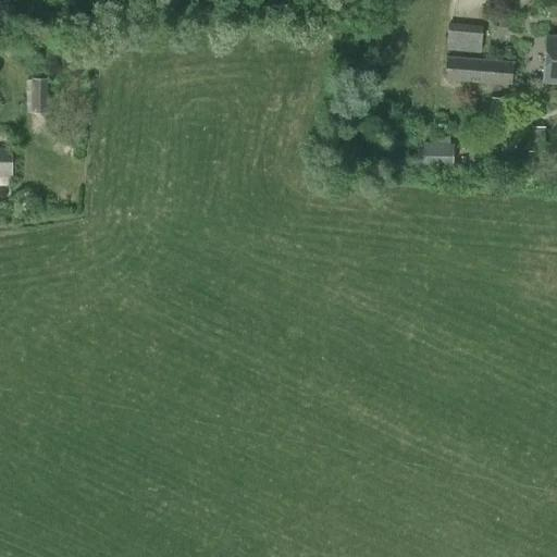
[(445,52),(480,54),(483,26),(448,24),(445,52)]
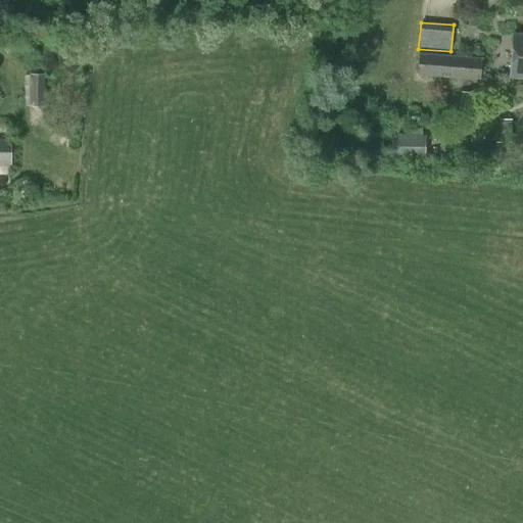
[(522,76),(522,35),(515,34),(511,76),(522,76)]
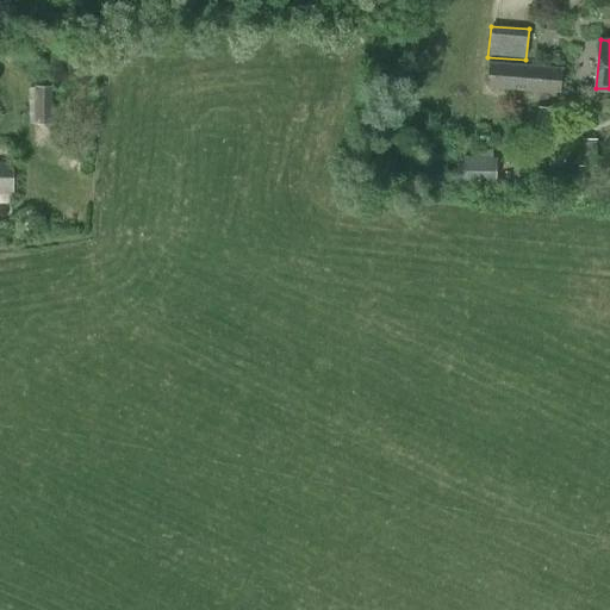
[(489,88),(560,94),(562,68),(490,63),(489,88)]
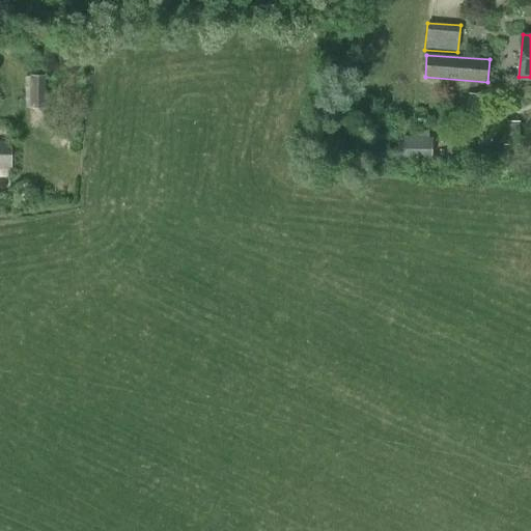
[(45,76),(30,77),(30,108),(45,108),(45,76)]
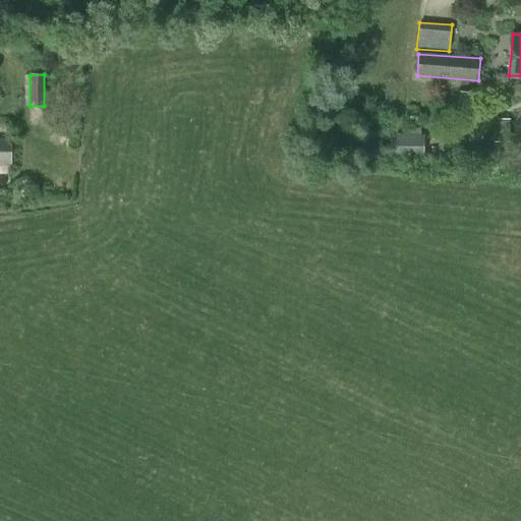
[(476,92),(459,91),(457,115),(474,116),(476,92)]
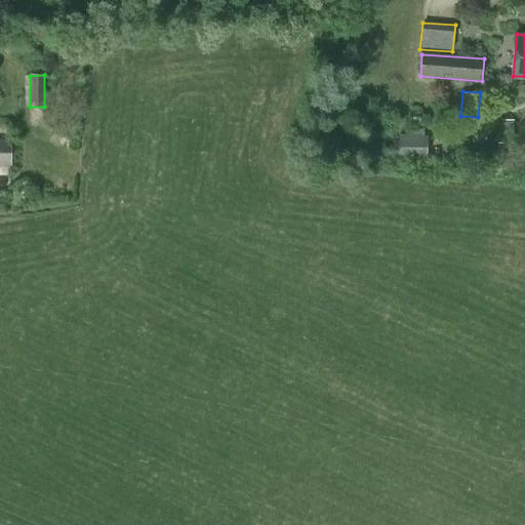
[(515,118),(498,118),(497,140),(514,142),(515,118)]
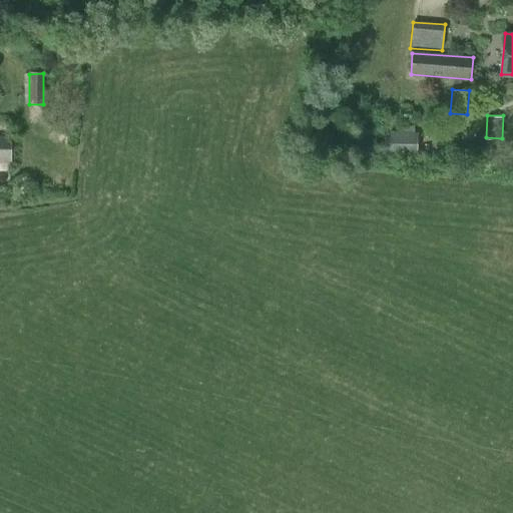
[(0,161),(11,162),(11,124),(0,123),(0,161)]
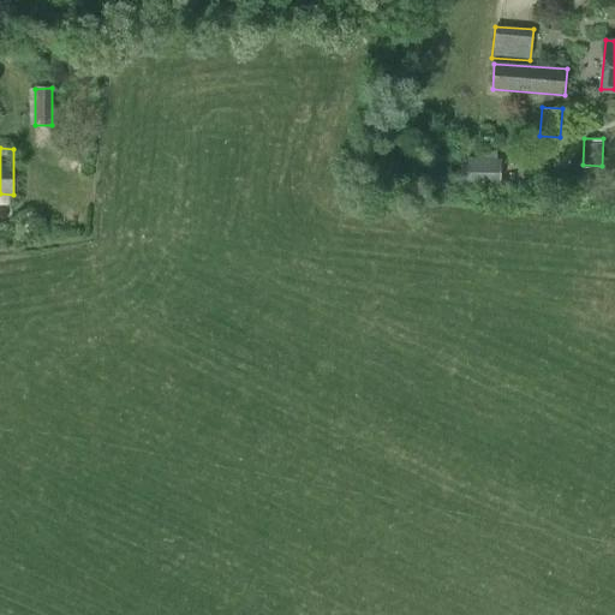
[(476,159),(467,159),(466,171),(458,171),(457,185),(500,187),(501,160),(495,160),(496,153),(477,151),(476,159)]
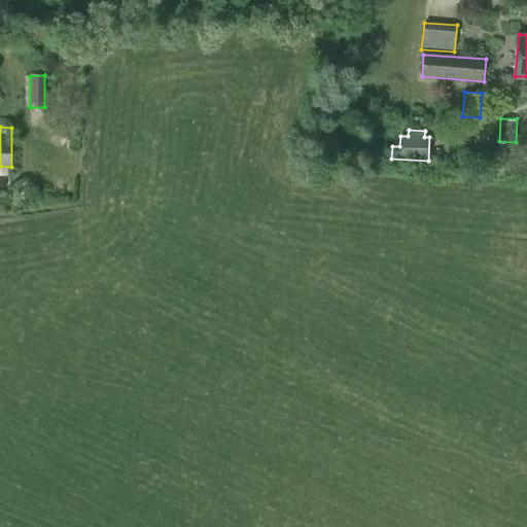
All buildings are outlined.
